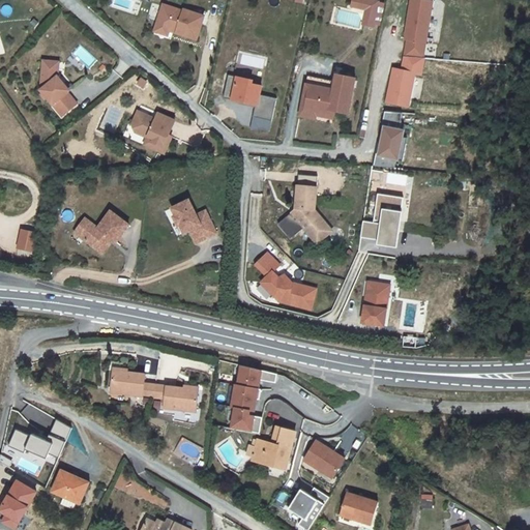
[(351,0),(350,7),(364,10),(360,25),(374,28),(380,0),(351,0)]
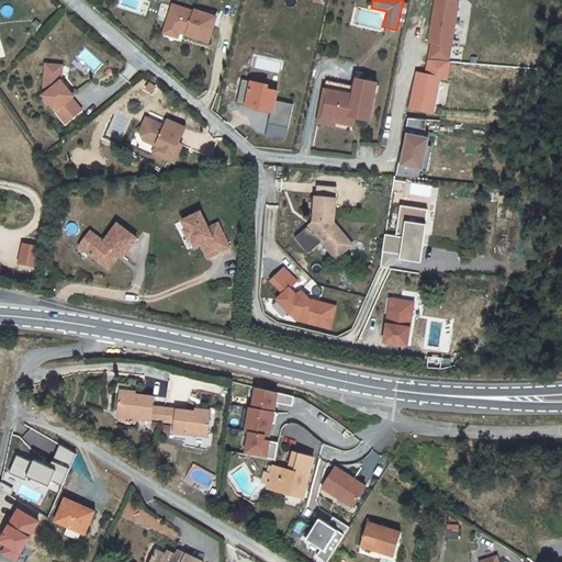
[(449,62),(459,1),(451,0),(436,0),(430,37),(431,37),(430,42),(433,42),(429,59),(449,62)]
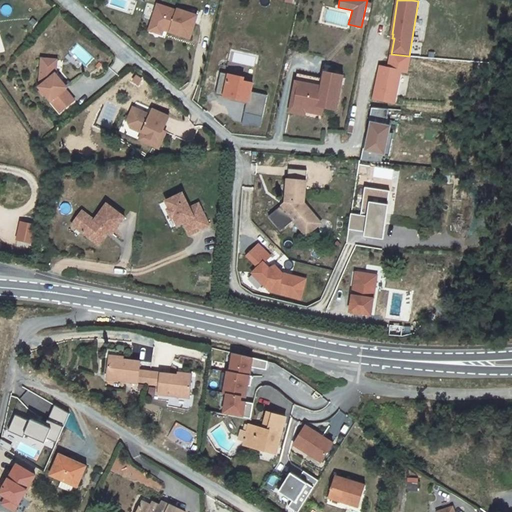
[(158,4),(152,22),(154,26),(164,30),(164,28),(168,29),(167,31),(190,38),(198,16),(178,9),(177,11),(158,4)]
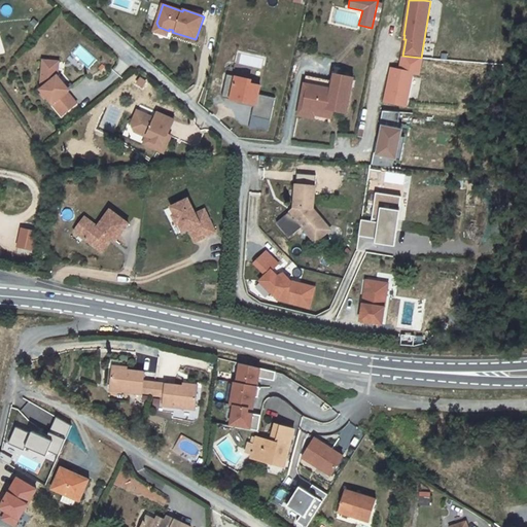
[(159,27),(156,23),(155,26),(154,31),(167,35),(169,31),(159,27)]
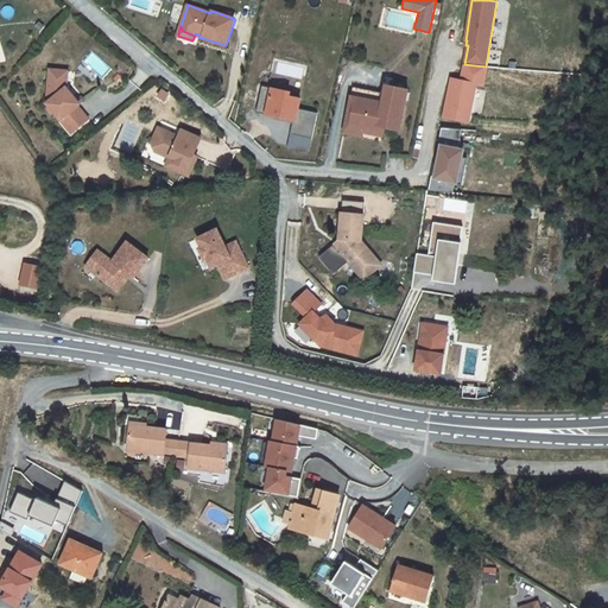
[(453,78),(444,118),(468,122),(476,84),(483,86),(487,67),(486,67),(464,64),(462,81),(453,78)]
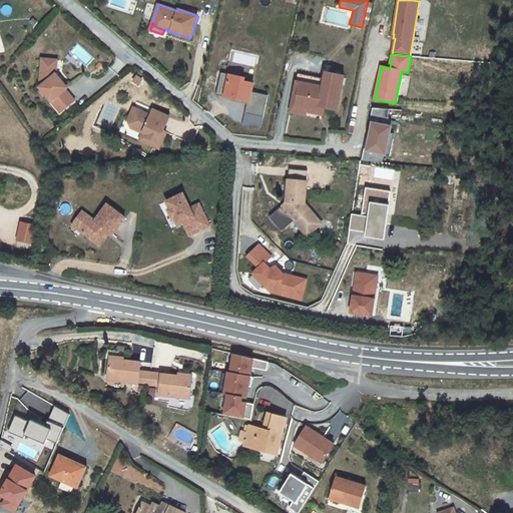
[(67,87),(56,74),(56,66),(42,64),(39,87),(42,90),(45,94),(61,111),(75,101),(65,89),(67,87)]
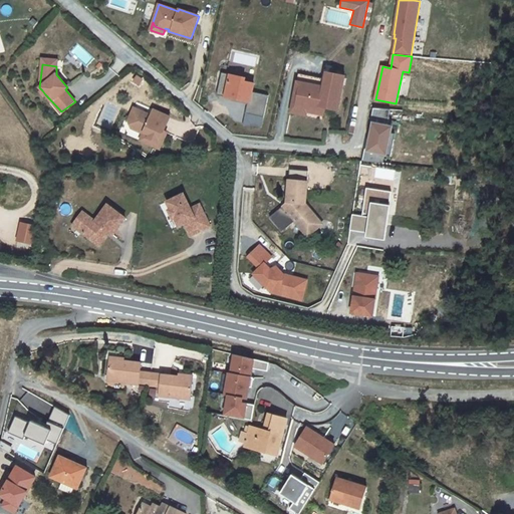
[(243,77),(222,72),(217,94),(248,101),(245,113),(264,117),(269,95),(252,91),(254,83),(245,81),(245,77),(243,77)]
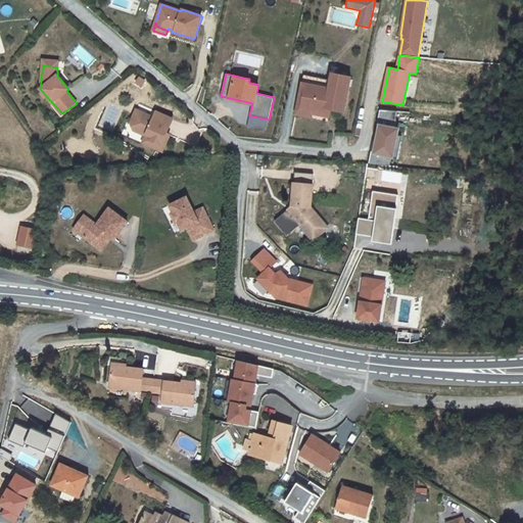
[(343,114),(351,79),(346,78),(337,76),(332,75),(331,83),(307,78),(300,108),(324,113),(325,109),(330,109),(329,111),(330,111),(343,114)]
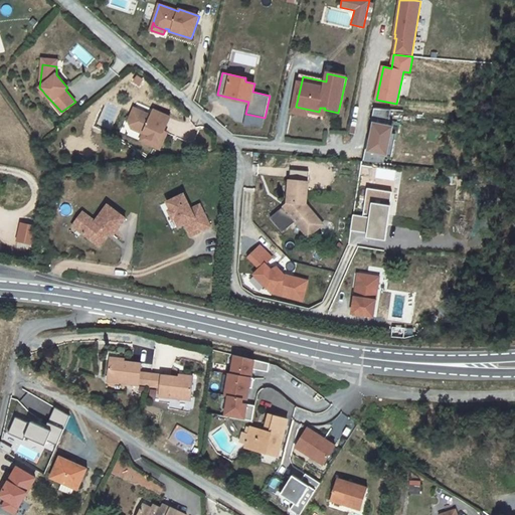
[(319,112),(296,107),(303,76),(299,75),(291,113),(306,117),(307,113),(323,117),(325,110),(324,110),(325,108),(320,108),(319,112)]
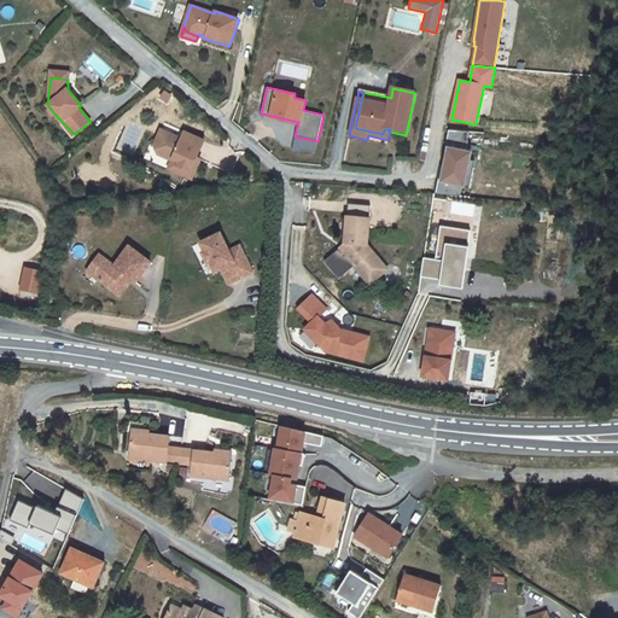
[(162,129),(155,145),(157,153),(173,161),(174,159),(180,162),(179,165),(194,173),(200,159),(197,157),(204,140),(185,132),(182,139),(162,129)]
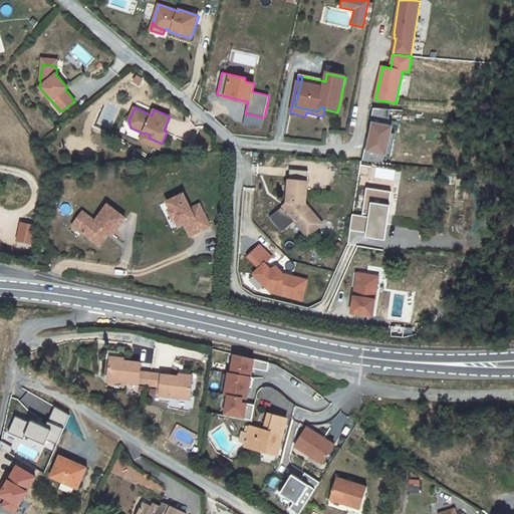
[(364,149),(361,162),(382,163),(384,155),(391,156),(396,134),(390,133),(391,125),(389,125),(391,109),(373,107),(368,129),(373,130),(371,140),(370,146),(367,145),(364,149)]
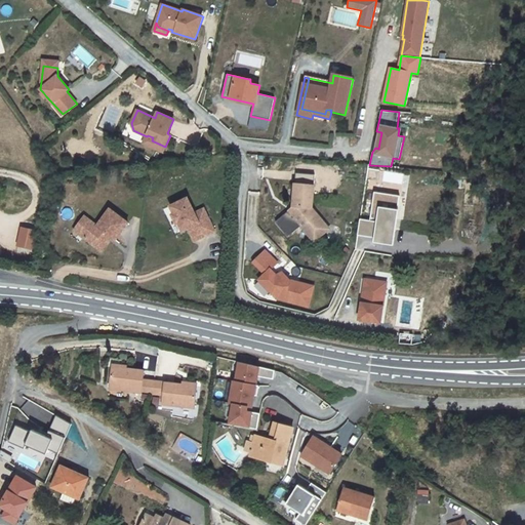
[(250,116),(248,128),(268,130),(270,120),(250,116)]
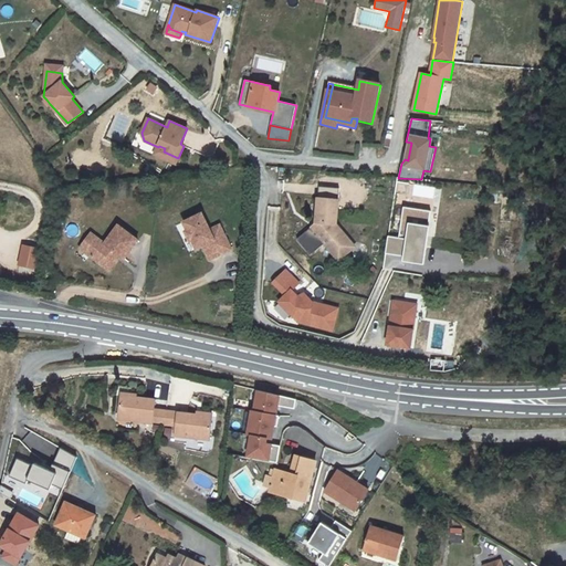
[(158,147),(155,155),(176,164),(178,158),(164,152),(165,148),(159,146),(158,147)]
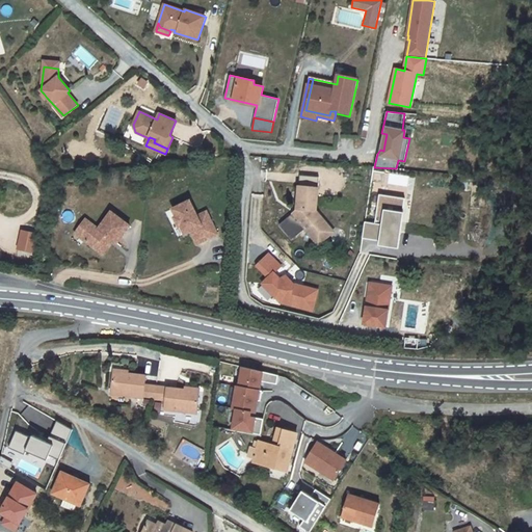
[(388,184),(407,185),(407,175),(388,175),(388,184)]
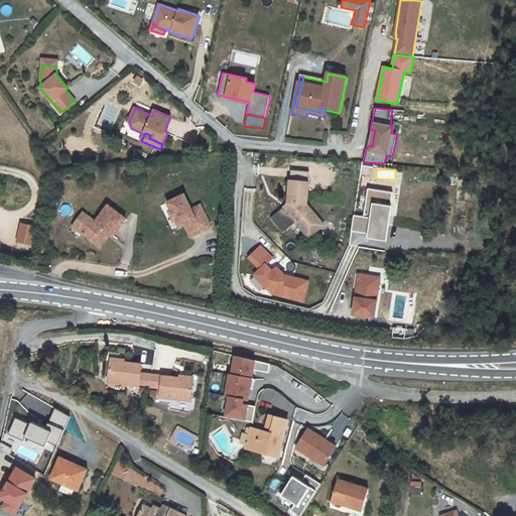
[(308,182),(290,180),(288,203),(290,203),(289,206),(285,210),(306,235),(319,225),(305,208),(306,204),(308,182)]
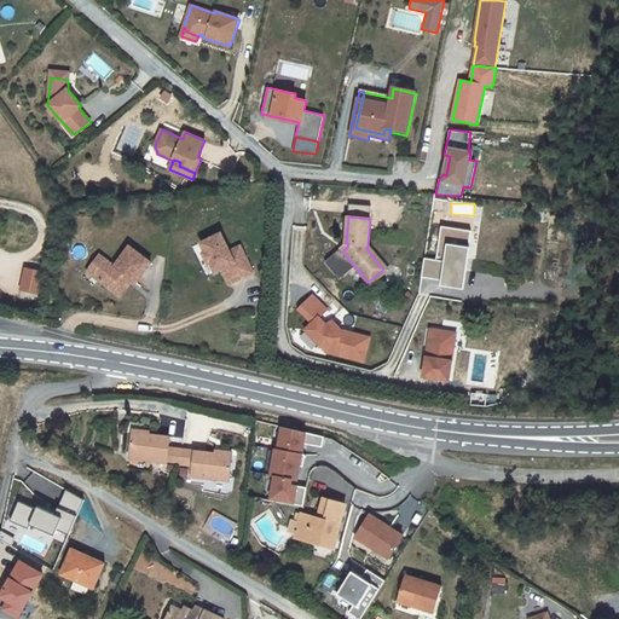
[(437,260),(424,258),(422,278),(463,284),(472,231),(443,226),(437,260)]
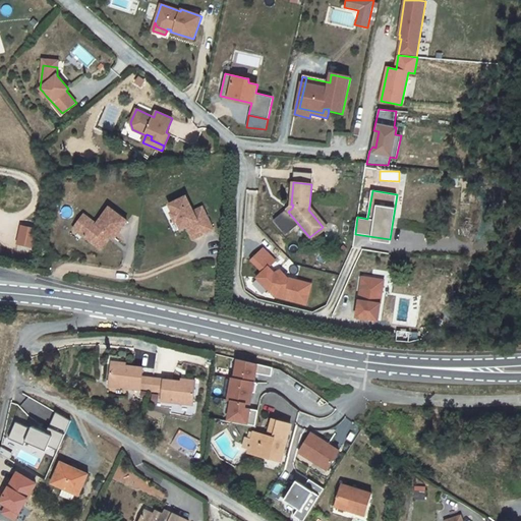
[(186,196),(169,205),(173,212),(171,213),(175,222),(177,221),(181,229),(187,226),(193,222),(200,235),(214,229),(203,207),(193,212),(186,196)]
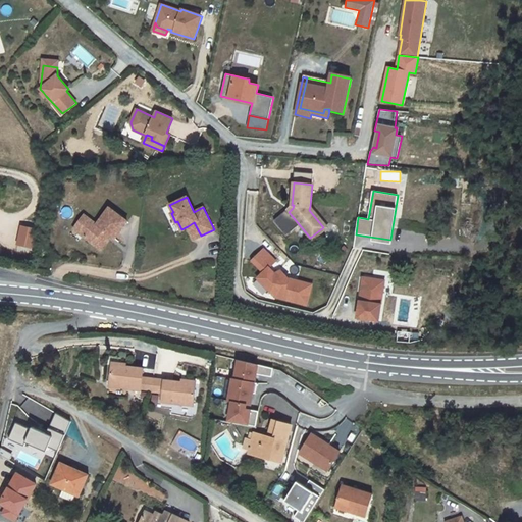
[(323,227),(310,238),(312,240),(327,227),(310,206),(309,210),(323,227)]
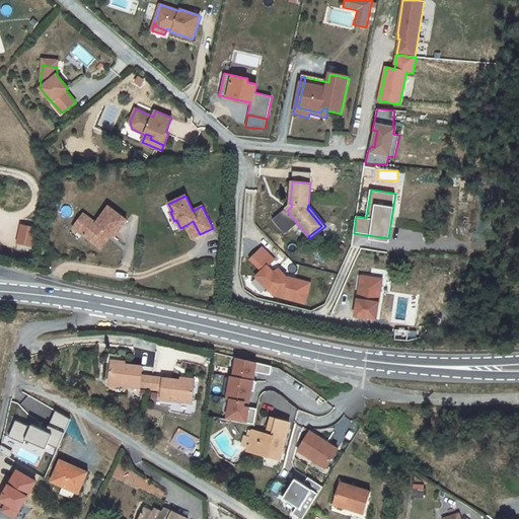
[(114,236),(127,219),(108,206),(96,222),(89,217),(79,231),(99,246),(106,237),(104,235),(107,232),(109,233),(114,236)]
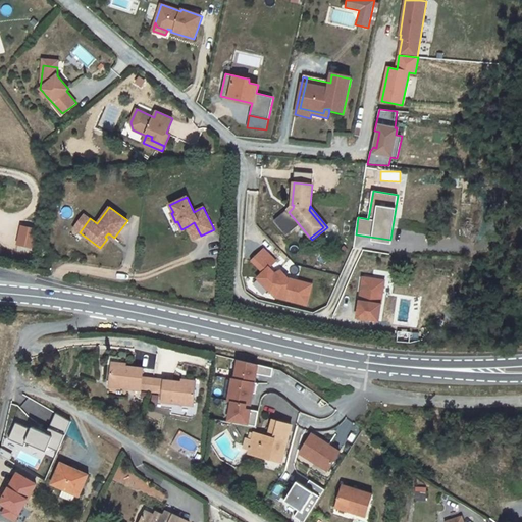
[(80,232),(90,218),(84,214),(73,228),(80,232)]
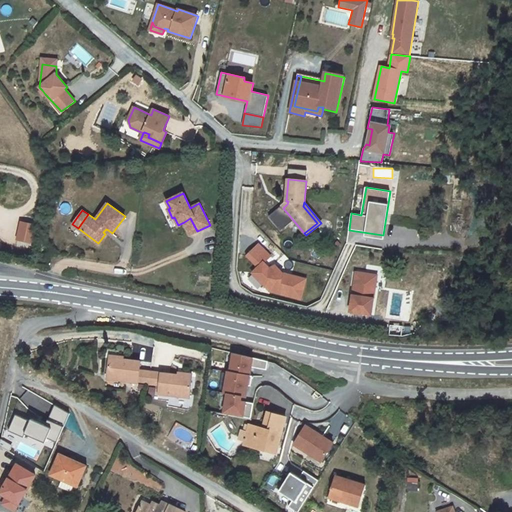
[(197,231),(190,218),(184,222),(190,234),(197,231)]
